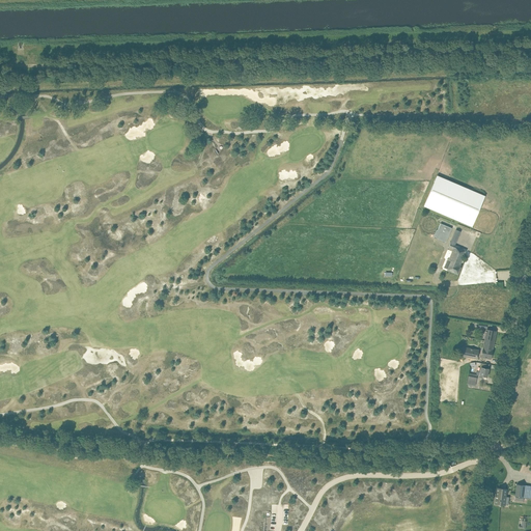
[(485,197),(437,176),(423,206),(472,228),(485,197)]
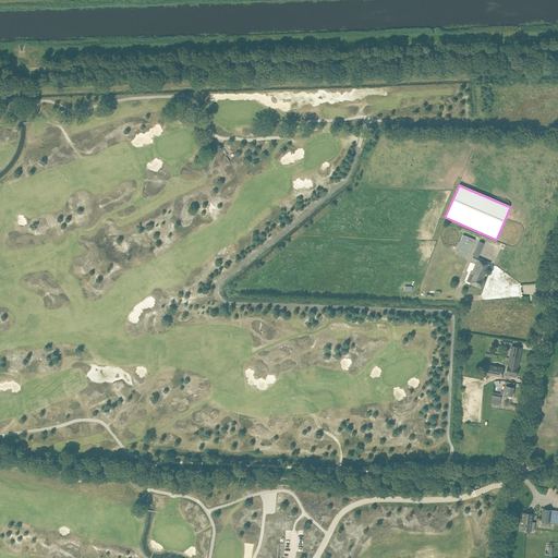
[(457,250),(469,254),(475,240),(463,234),(460,242),(459,242),(456,249),(457,250)]
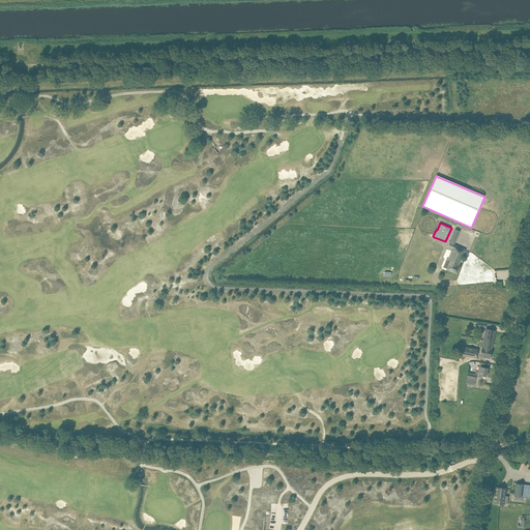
[(447,269),(448,270),(457,273),(460,265),(459,264),(465,249),(462,248),(461,247),(458,246),(455,245),(453,245),(460,231),(455,230),(449,243),(448,246),(452,248),(448,260),(450,261),(449,264),(447,269)]
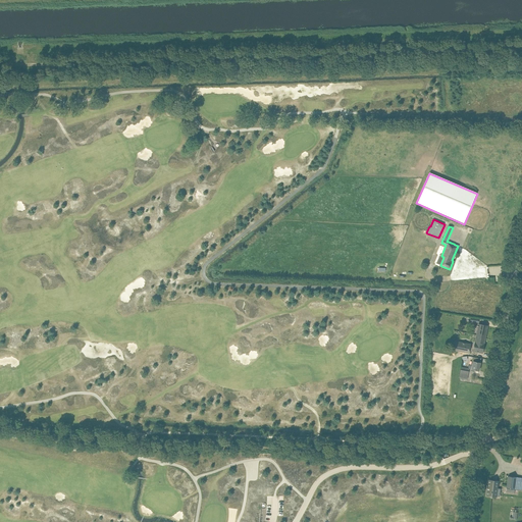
[(487,326),(478,324),(475,342),(473,351),(477,352),(482,353),(484,344),(487,326)]
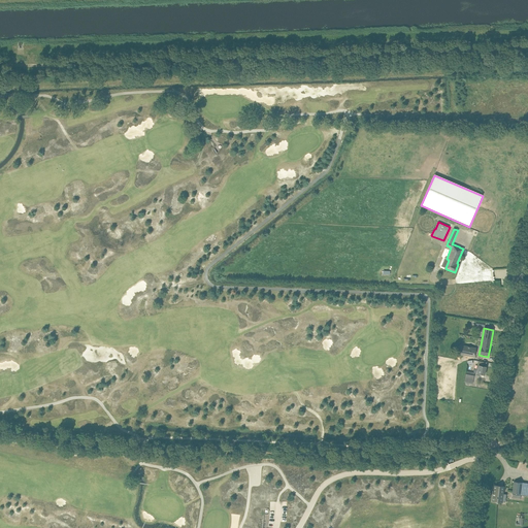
[(459,349),(458,354),(469,356),(474,357),(476,349),(471,348),(459,345),(459,349)]
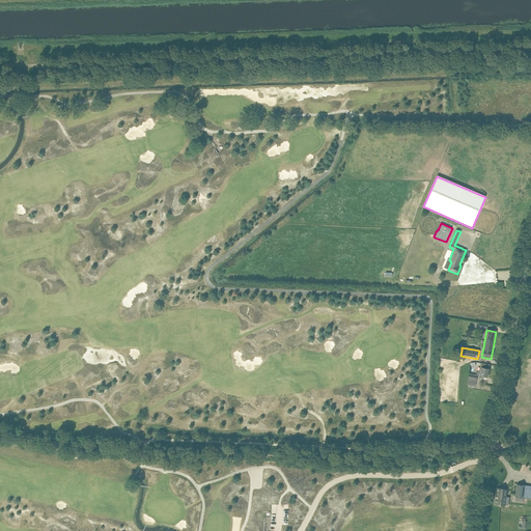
[(490,364),(484,363),(484,364),(480,363),(479,370),(480,371),(479,375),(487,378),(488,369),(490,364)]
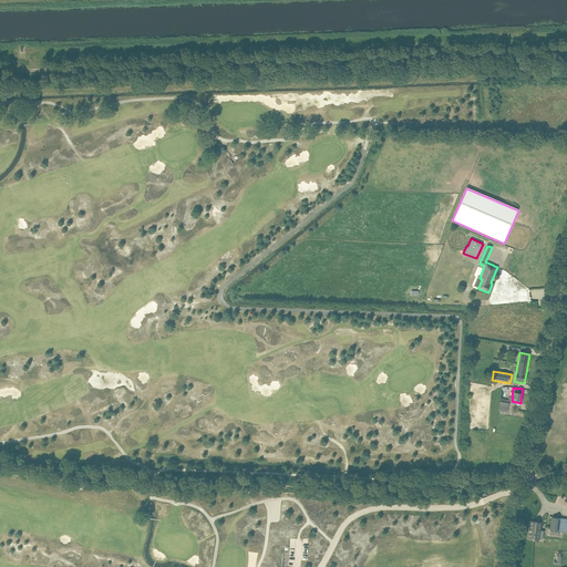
[(501,400),(498,410),(500,410),(504,411),(507,412),(509,402),(501,400)]
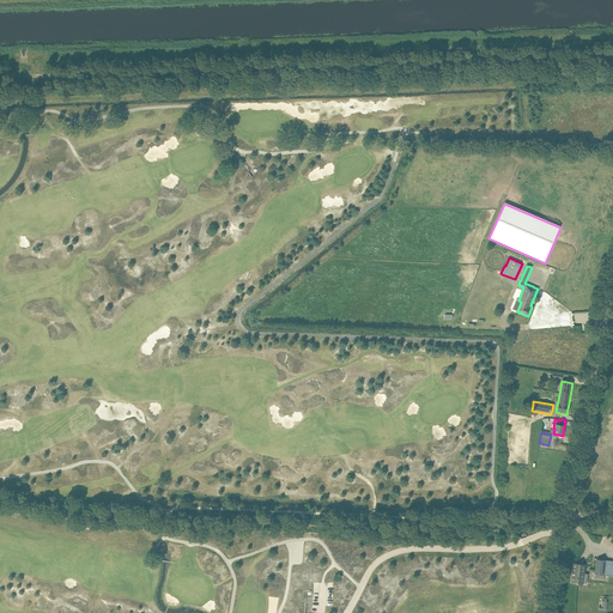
[(612,560),(596,559),(594,578),(600,578),(605,580),(605,575),(612,575),(612,560)]
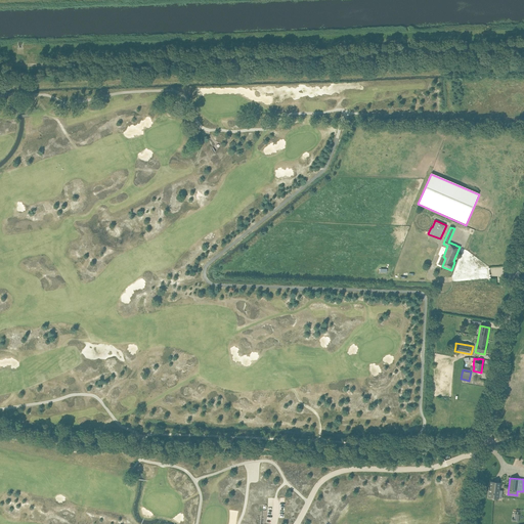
[(488,497),(497,498),(499,483),(490,482),(488,497)]
